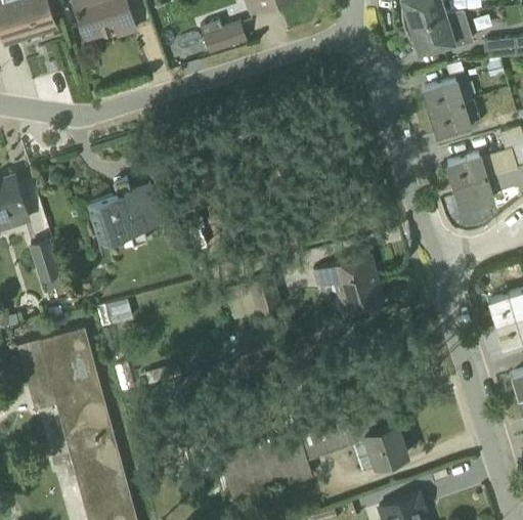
[(56,28),(46,0),(0,0),(0,26),(6,44),(56,28)]
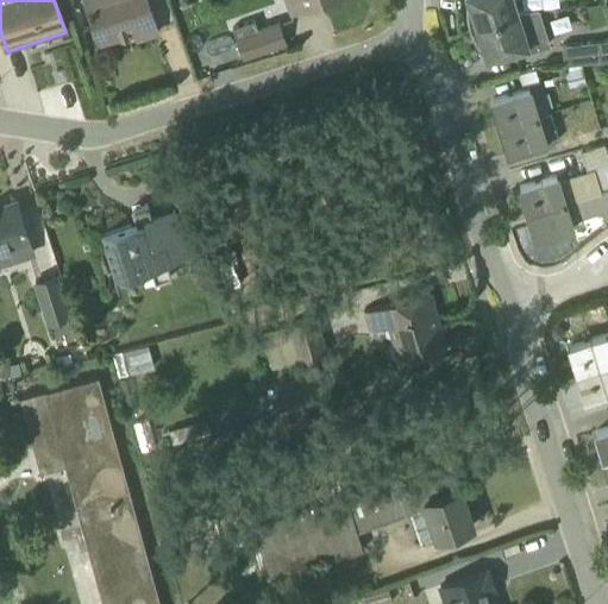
[(85,0),(100,45),(135,33),(137,41),(157,35),(145,0),(85,0)]
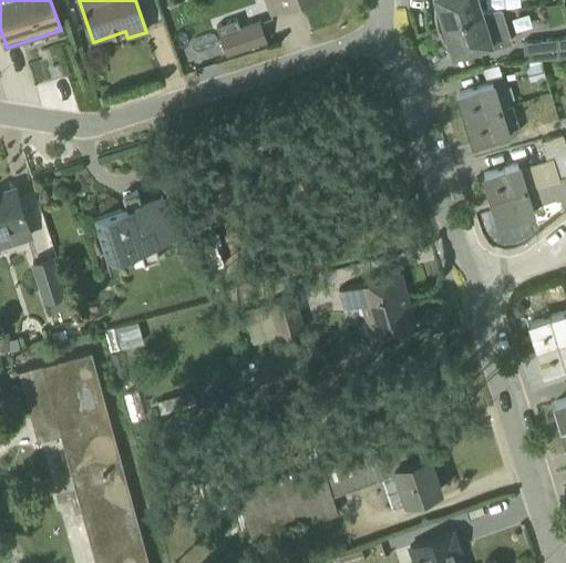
[(266,0),(270,12),(301,0),(266,0)]
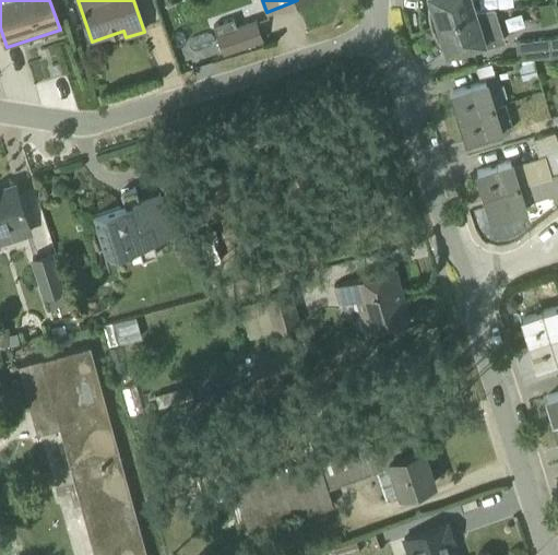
[(431,28),(476,14),(472,0),(428,0),(431,9),(426,10),(431,28)]
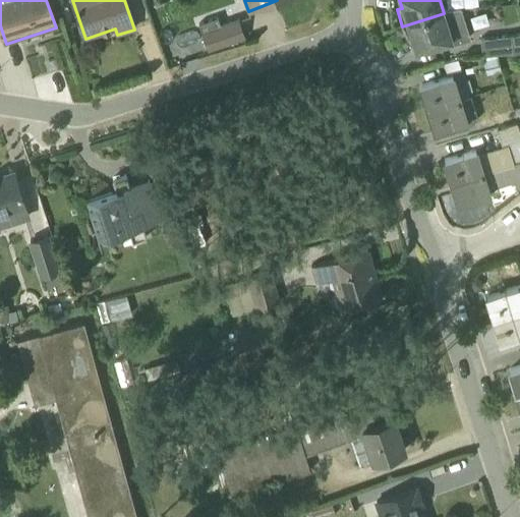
[(460,8),(444,13),(402,26),(408,44),(412,42),(416,54),(450,43),(452,47),(471,41),(460,8)]
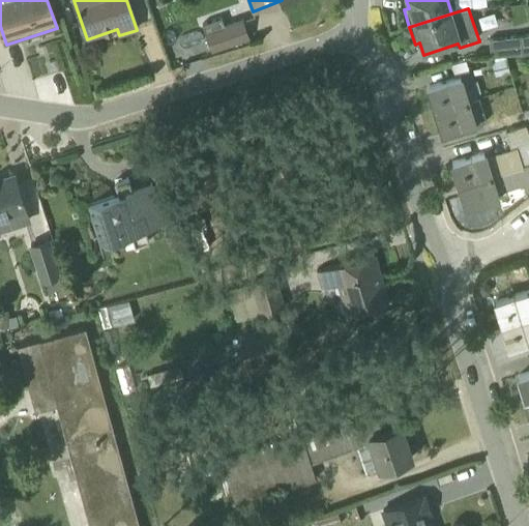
[(204,26),(211,51),(248,39),(243,22),(225,27),(223,20),(204,26)]
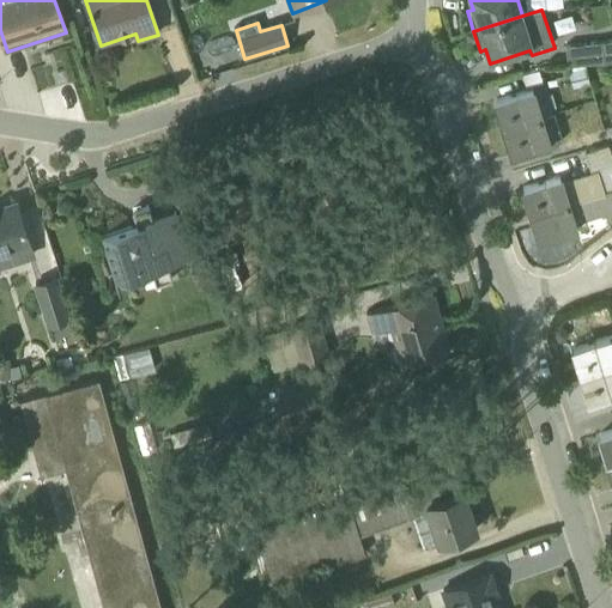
[(611,44),(565,49),(567,67),(611,62),(611,44)]
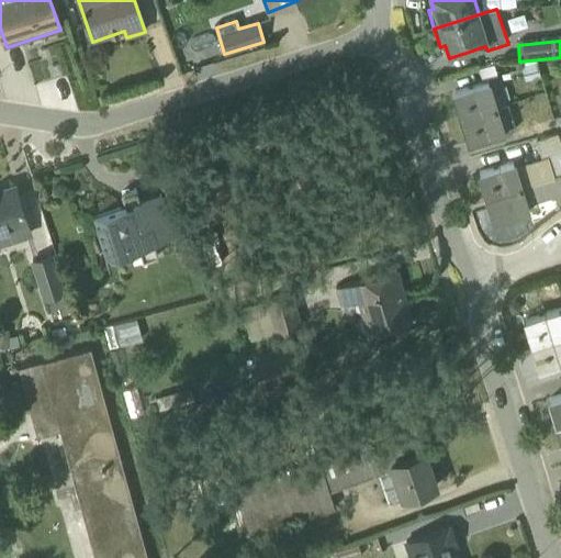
[(462,121),(507,108),(500,81),(455,96),(462,121)]
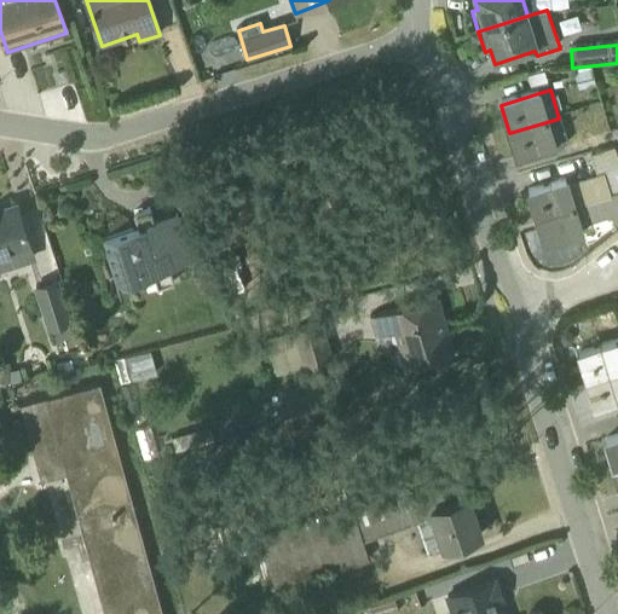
[(559,119),(509,133),(518,160),(567,144),(559,119)]
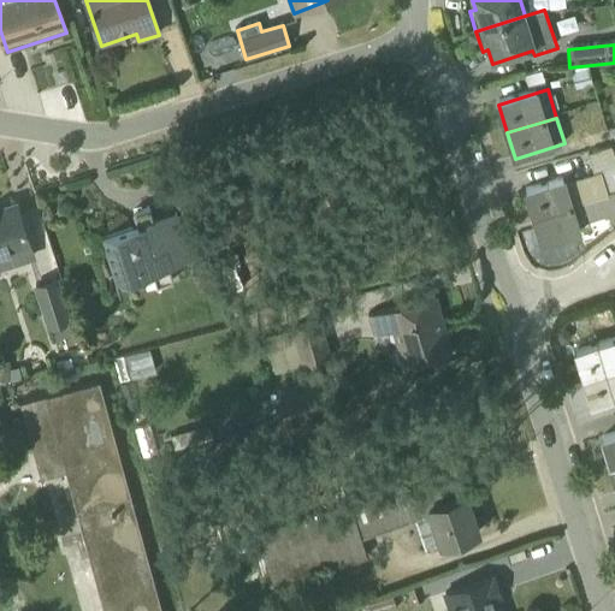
[(608,134),(584,141),(587,153),(611,146),(608,134)]
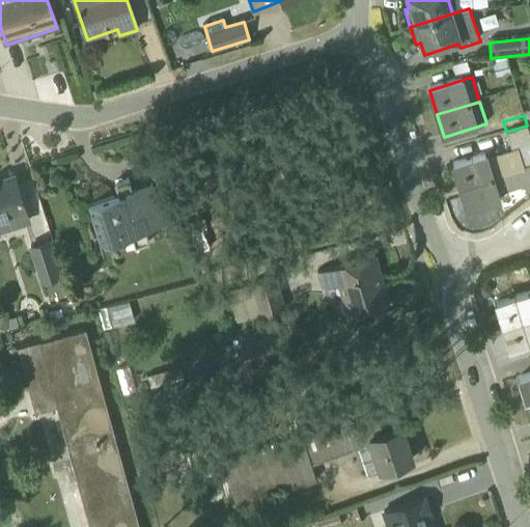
[(452,165),(461,189),(529,166),(529,136),(527,128),(506,134),(511,150),(487,158),(486,155),(452,165)]
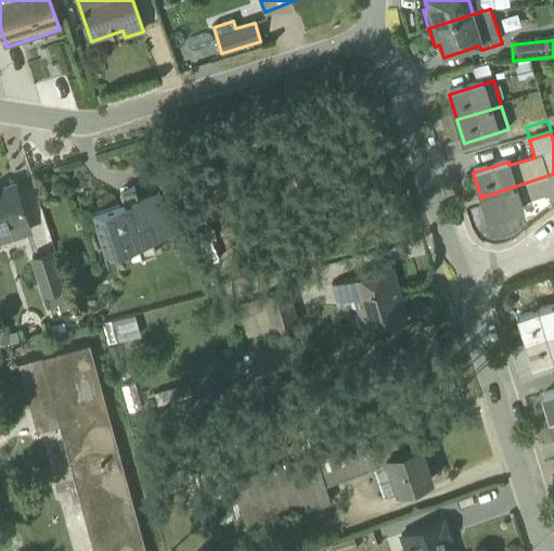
[(553,174),(481,197),(489,222),(522,212),(518,201),(551,191),(553,197),(553,174)]
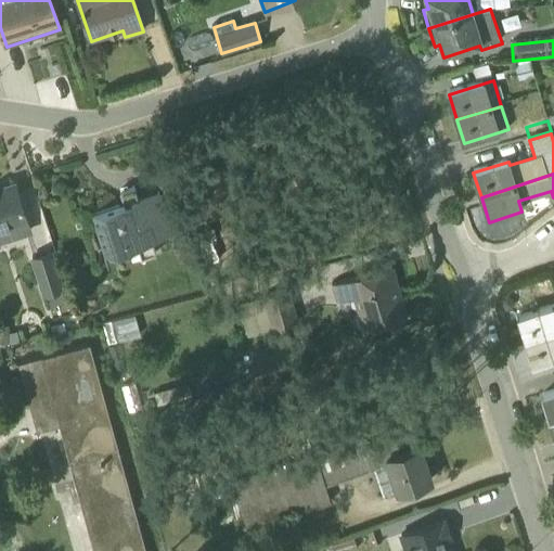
[(0,247),(31,238),(15,187),(0,191),(0,247)]
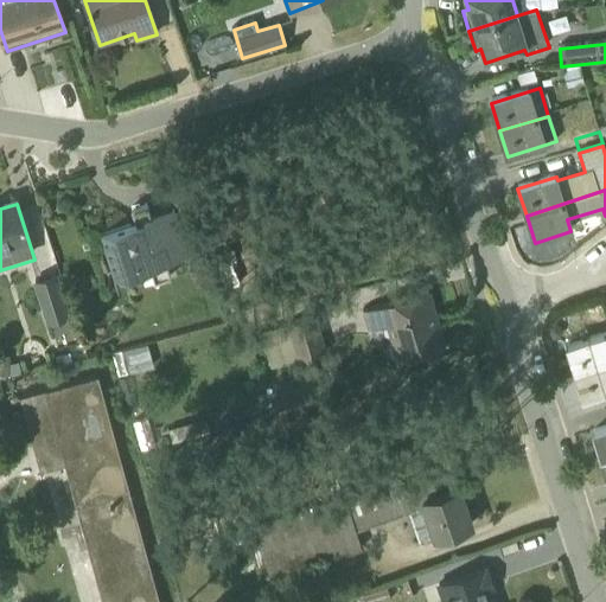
[(135,224),(107,232),(123,280),(148,271),(153,285),(172,279),(168,266),(190,257),(174,211),(152,218),(147,205),(131,211),(135,224)]
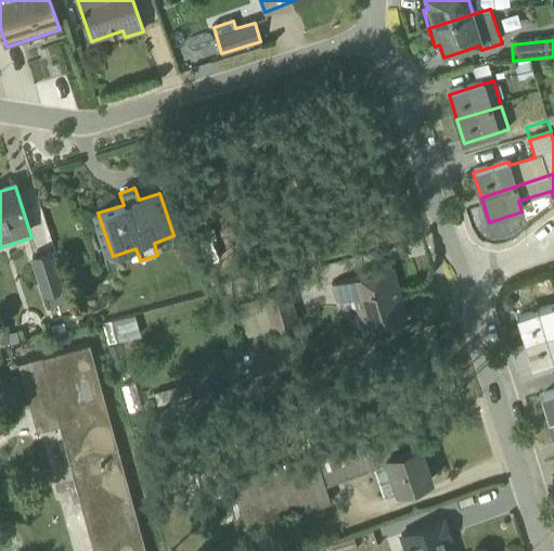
[(69,287),(58,252),(31,260),(42,295),(69,287)]
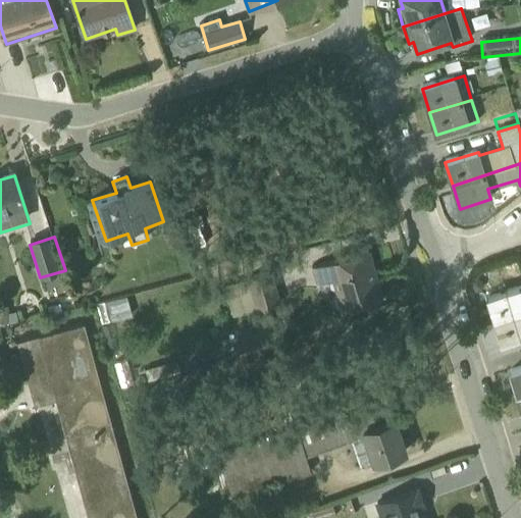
[(311,268),(316,285),(331,281),(329,287),(330,291),(334,291),(335,296),(332,298),(335,308),(340,308),(341,311),(382,299),(369,251),(311,268)]
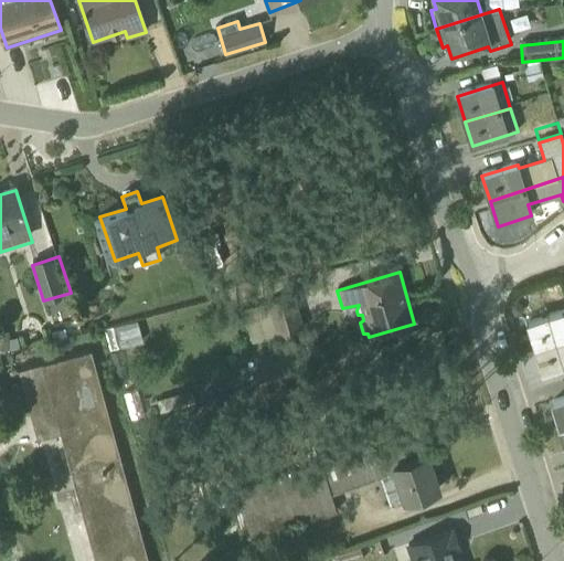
[(305,329),(295,295),(242,311),(252,345),(305,329)]
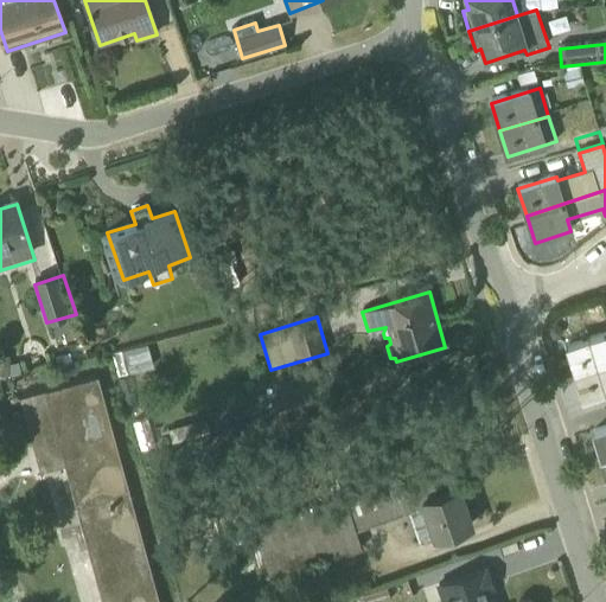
[(605,333),(567,347),(575,373),(605,363),(605,333)]
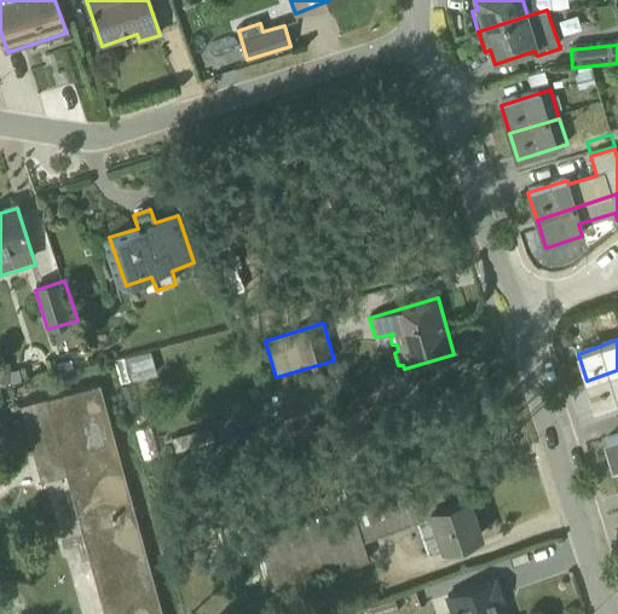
[(617,370),(587,381),(594,409),(617,400),(617,370)]
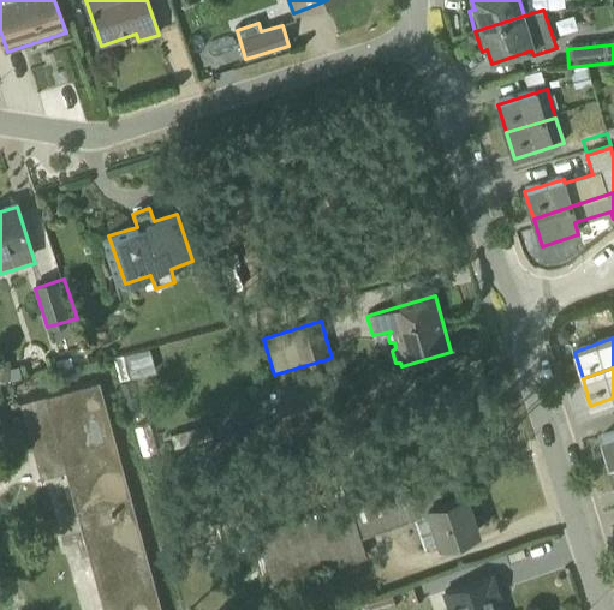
[(162,609),(99,384),(22,406),(42,477),(65,471),(103,609),(162,609)]
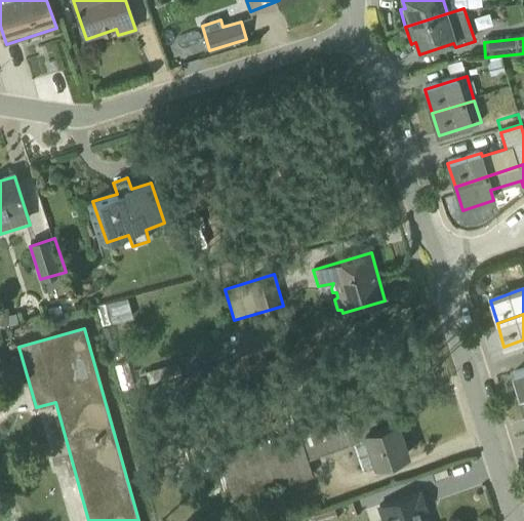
[(258,349),(253,333),(237,339),(242,355),(258,349)]
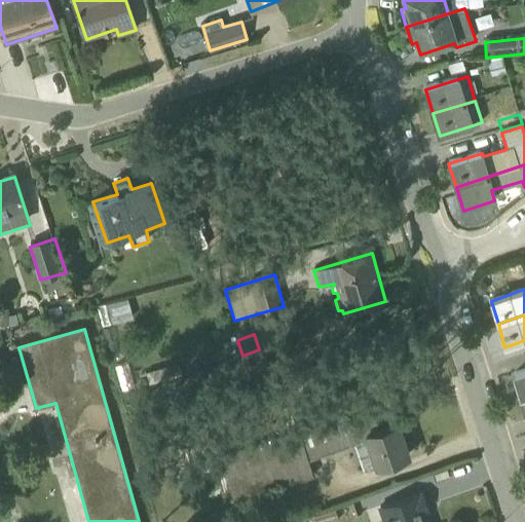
[(524,371),(515,375),(522,399),(524,398),(524,371)]
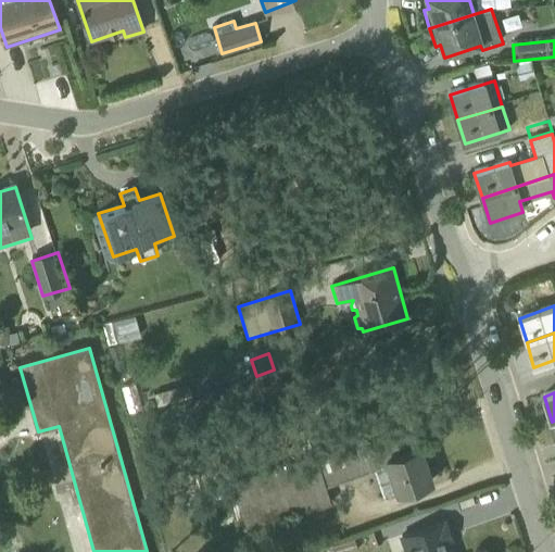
[(399,456),(389,430),(235,487),(251,532),(298,516),(302,526),(327,517),(323,506),(331,504),(326,490),(375,473),(385,500),(433,483),(420,449),(399,456)]
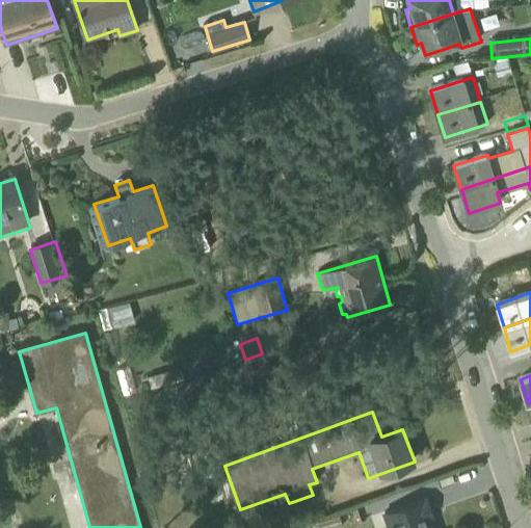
[(430,527),(428,521),(434,519),(427,501),(382,519),(386,527),(430,527)]
